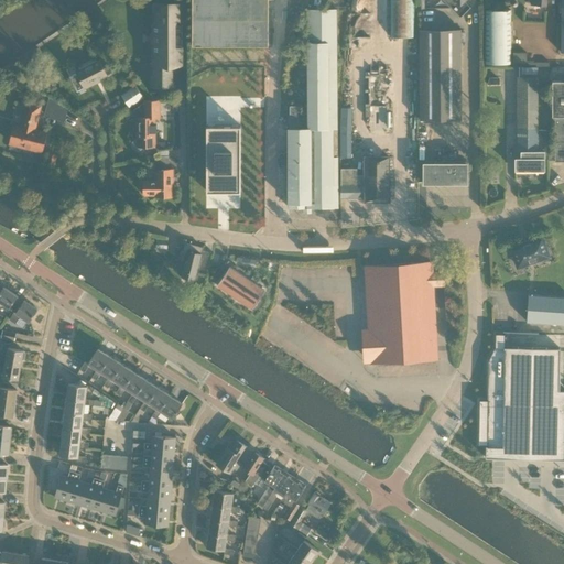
[(268,45),(267,0),(192,0),(192,45),(268,45)]
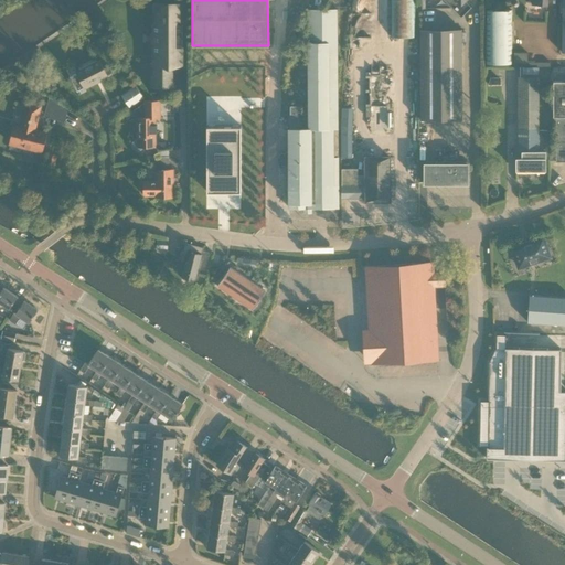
[(391,0),(391,36),(415,36),(415,0),(391,0)]
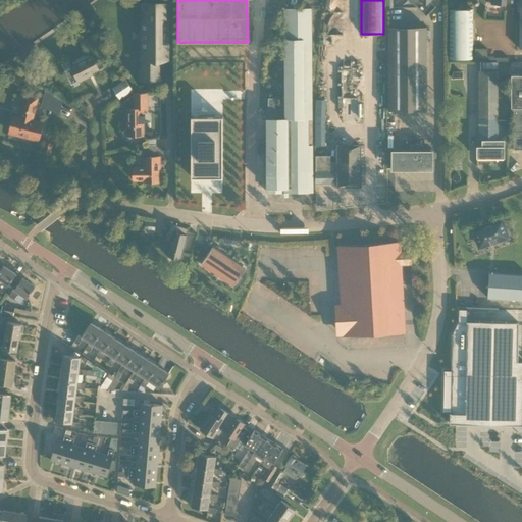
[(409,0),(425,16),(435,7),(428,0),(409,0)]
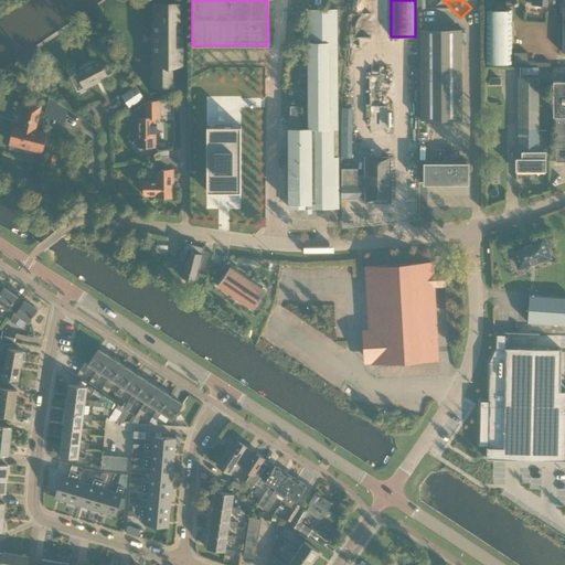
[(164,14),(163,14),(163,20),(164,20),(164,24),(155,24),(155,54),(182,54),(182,6),(164,6),(164,14)]
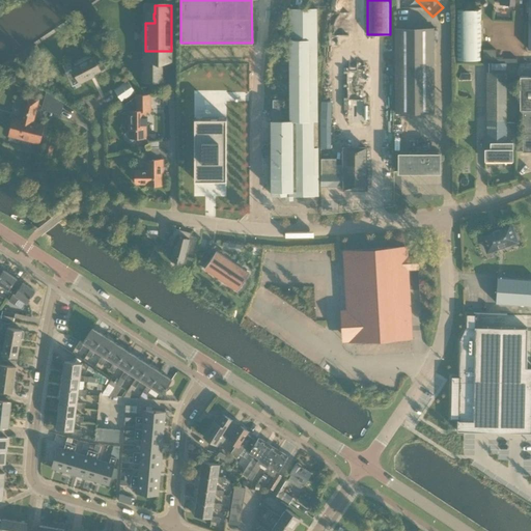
[(272,195),(318,195),(316,9),(288,9),(288,58),(282,58),(282,72),(288,72),(289,111),(271,111),(272,195)]
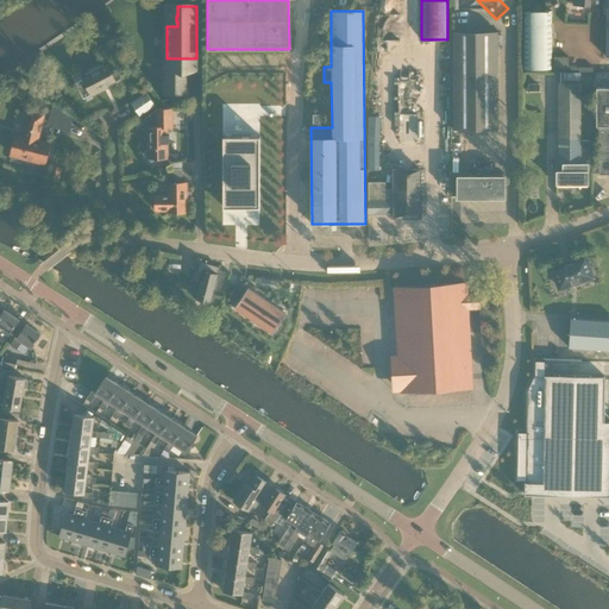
[(523,11),(523,69),(552,69),(551,11),(523,11)]
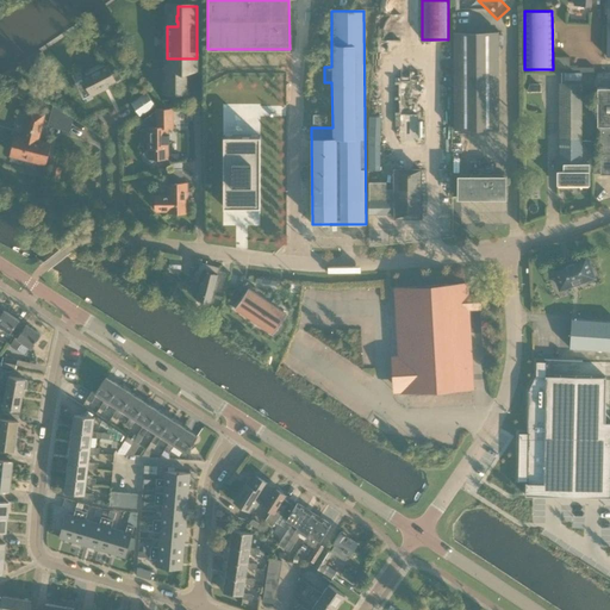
[(454,32),(454,129),(498,129),(497,32),(454,32)]
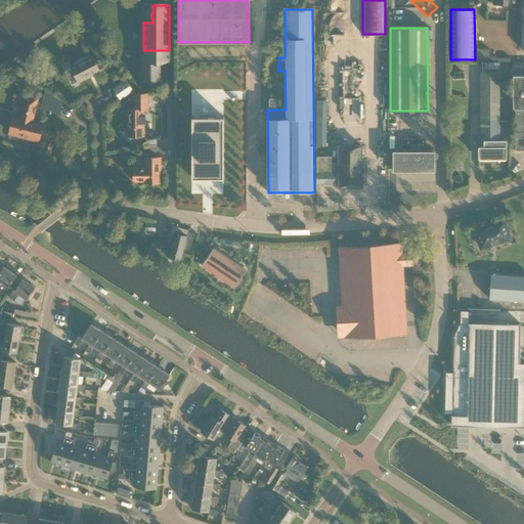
[(477,61),(496,61),(496,56),(489,56),(489,49),(477,49),(477,61)]
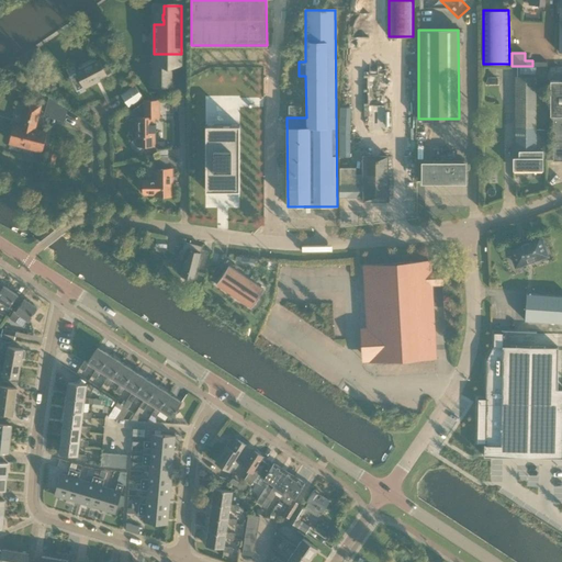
[(99,59),(77,70),(85,85),(86,85),(87,87),(94,83),(92,80),(109,72),(112,70),(109,65),(103,67),(100,59),(99,59)]
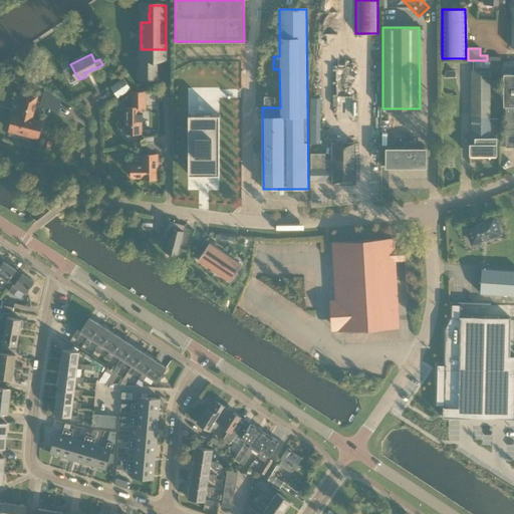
[(149,57),(137,57),(137,79),(149,79),(149,61),(149,57)]
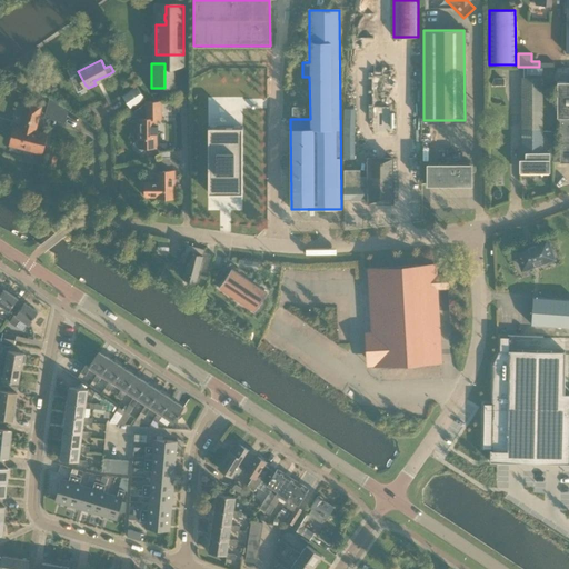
[(550,159),(549,159),(549,131),(542,131),(542,79),(521,79),(521,159),(519,159),(519,171),(550,172),(550,159)]
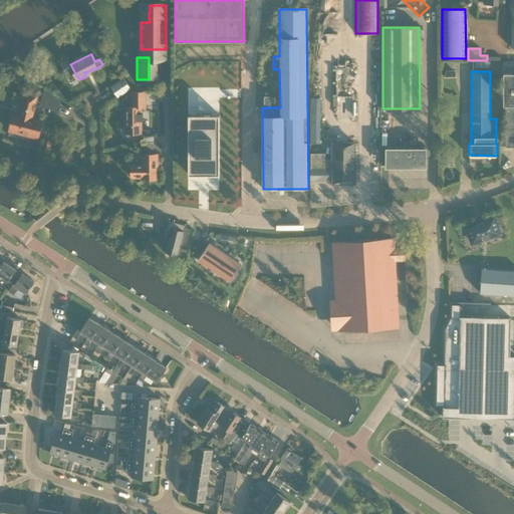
[(503,106),(506,106),(506,147),(513,146),(513,73),(502,73),(503,106)]
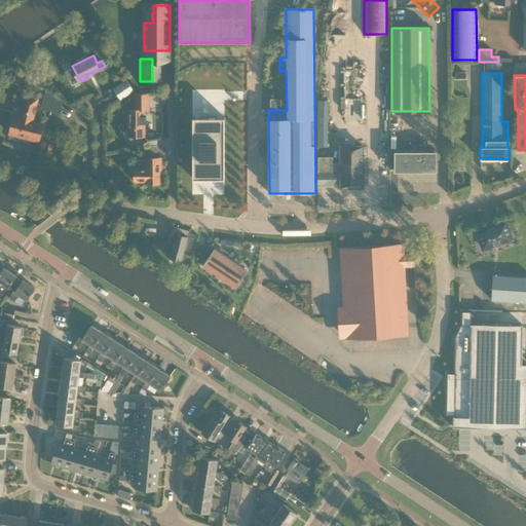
[(126,79),(113,88),(120,100),(135,90),(126,79)]
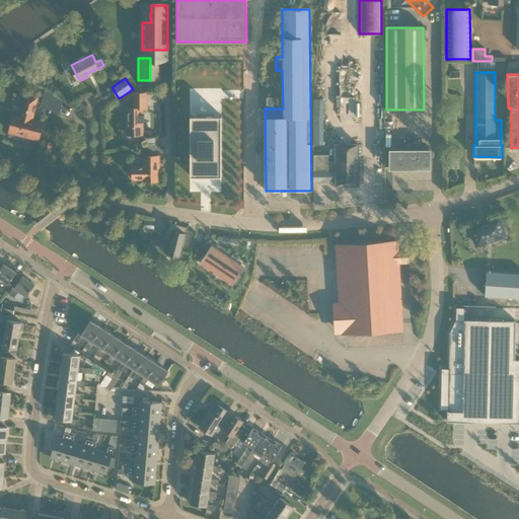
[(63,99),(46,88),(41,106),(60,112),(63,99)]
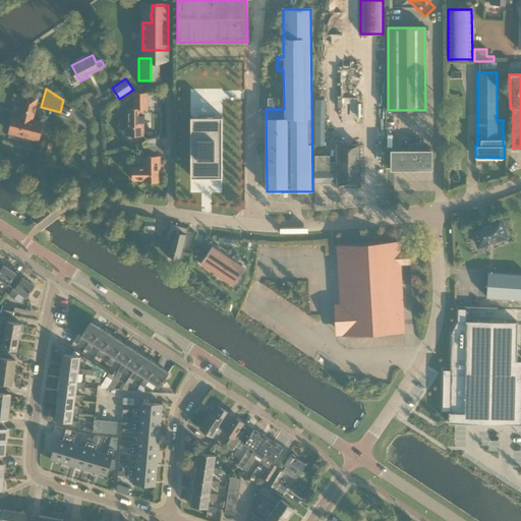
[(133,94),(121,103),(124,107),(125,106),(126,108),(143,108),(143,109),(148,109),(148,93),(133,93),(133,94)]
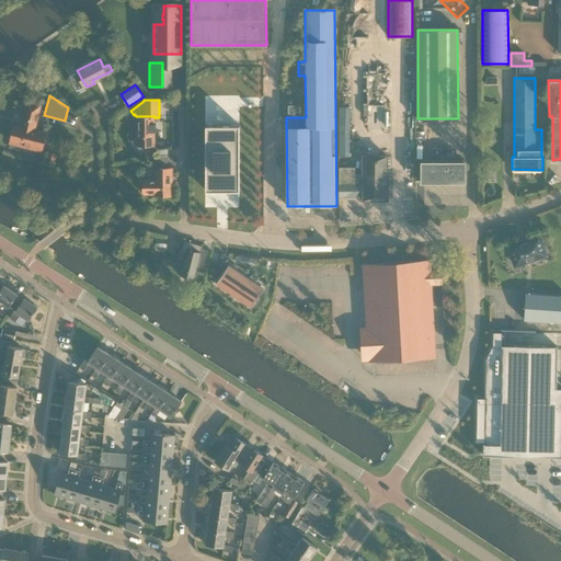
[(26,101),(21,125),(15,124),(11,142),(42,150),(46,132),(35,128),(42,104),(26,101)]
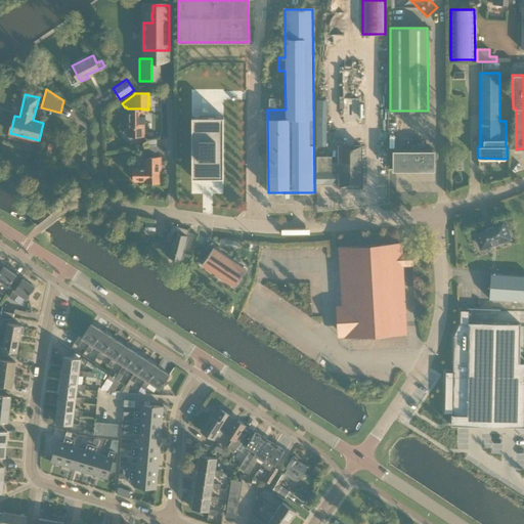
[(317,101),(317,145),(326,145),(326,101),(317,101)]
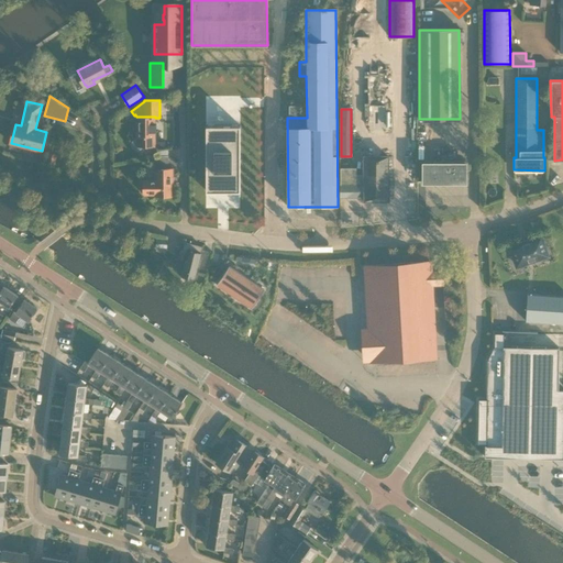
[(154,124),(155,124),(155,118),(155,117),(136,117),(136,138),(134,139),(133,141),(133,143),(134,145),(136,147),(139,147),(141,146),(142,144),(155,144),(155,131),(154,131),(154,124)]
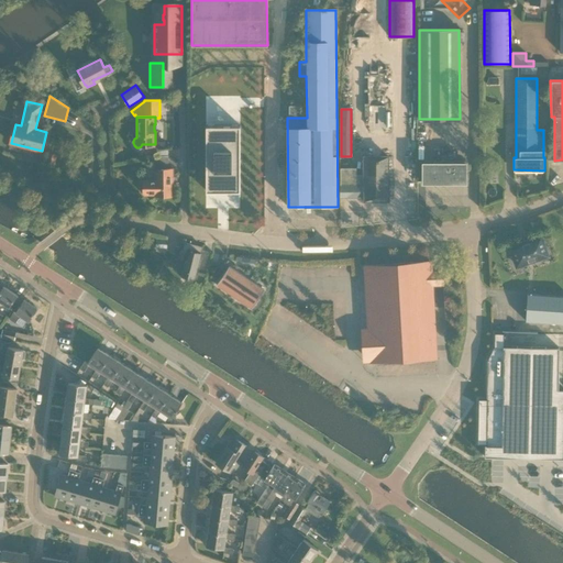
[(206,125),(206,190),(240,190),(240,124),(206,125)]
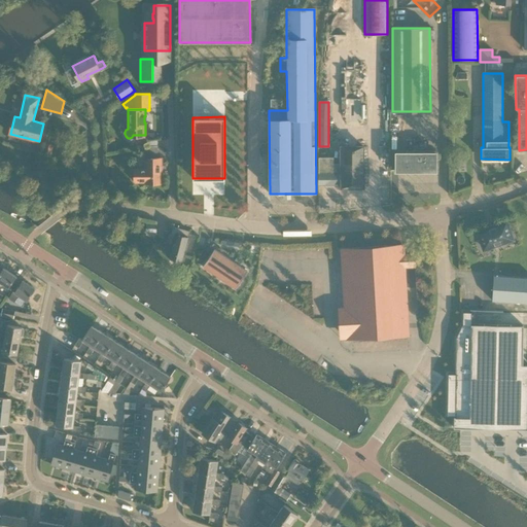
[(42,155),(50,157),(54,145),(45,143),(42,155)]
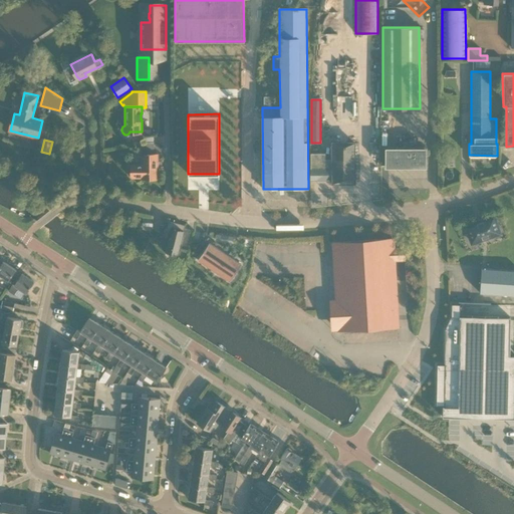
[(142,164),(130,164),(130,178),(142,178),(142,179),(158,179),(158,154),(151,154),(151,150),(153,150),(153,143),(140,143),(140,149),(142,149),(142,164)]
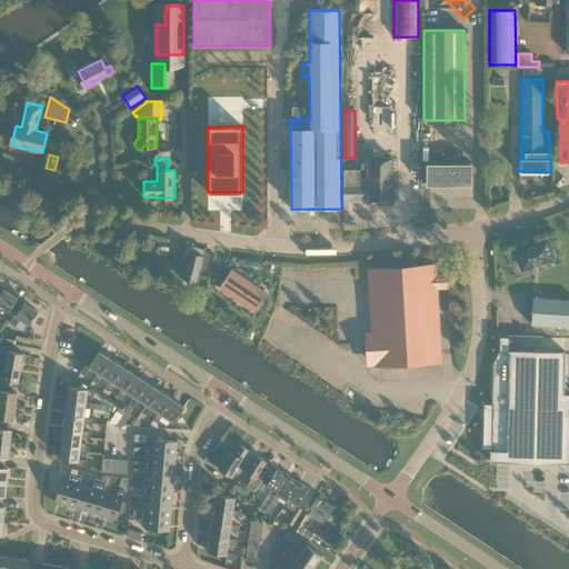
[(360,177),(360,169),(345,169),(345,199),(368,199),(368,202),(392,202),(392,158),(368,158),(368,177),(360,177)]
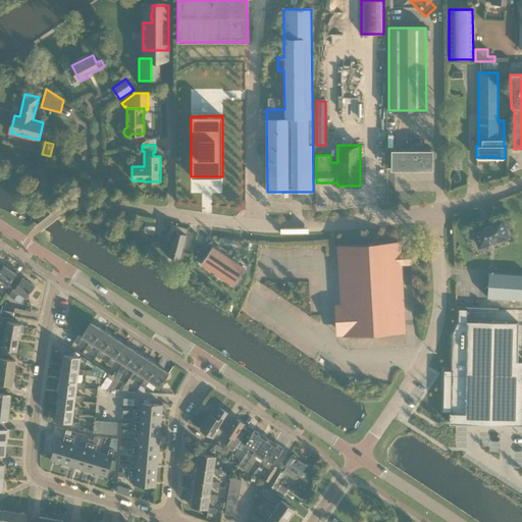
[(392,169),(431,170),(431,152),(392,151),(392,169)]
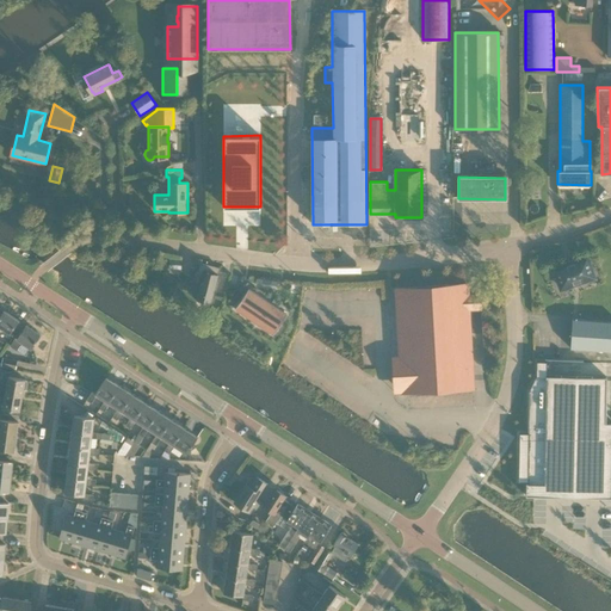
[(566,265),(555,270),(561,289),(593,277),(586,258),(574,263),(574,261),(566,264),(566,265)]
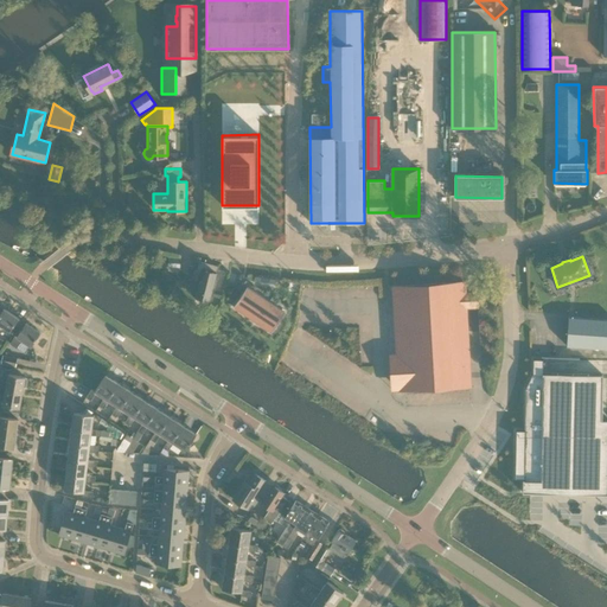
[(168,257),(168,266),(180,267),(180,259),(168,257)]
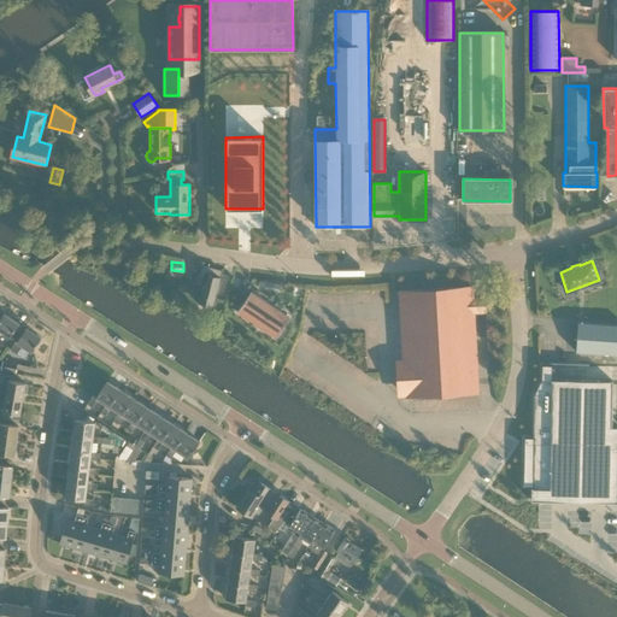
[(199,303),(213,306),(222,271),(203,266),(199,285),(204,286),(199,303)]
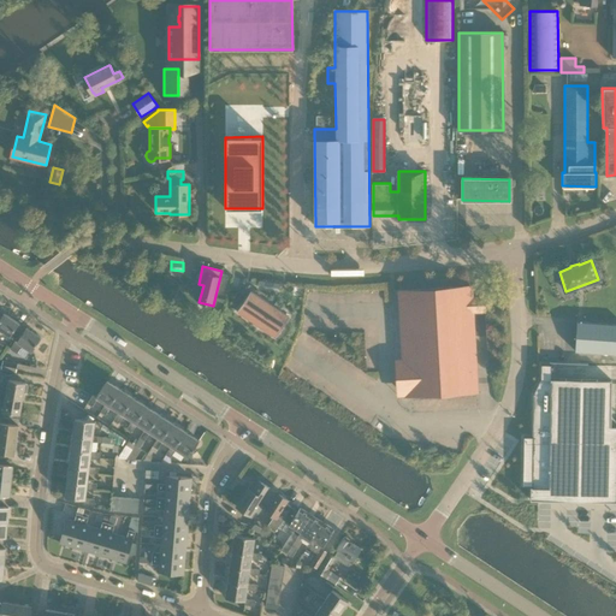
[(472,286),(400,290),(400,291),(404,397),(477,392),(475,371),(472,286)]
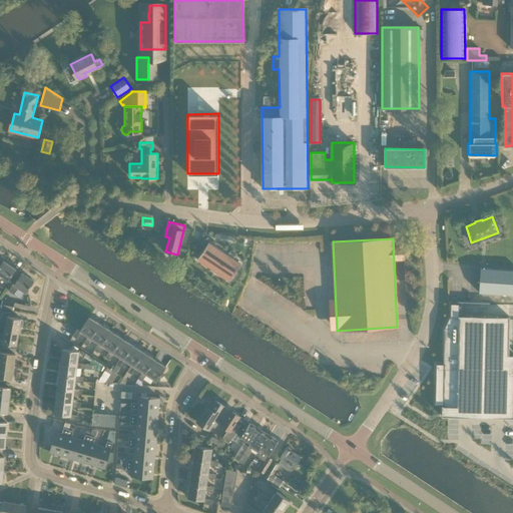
[(208,242),(197,260),(206,266),(208,264),(223,274),(221,276),(229,282),(240,265),(208,242)]
